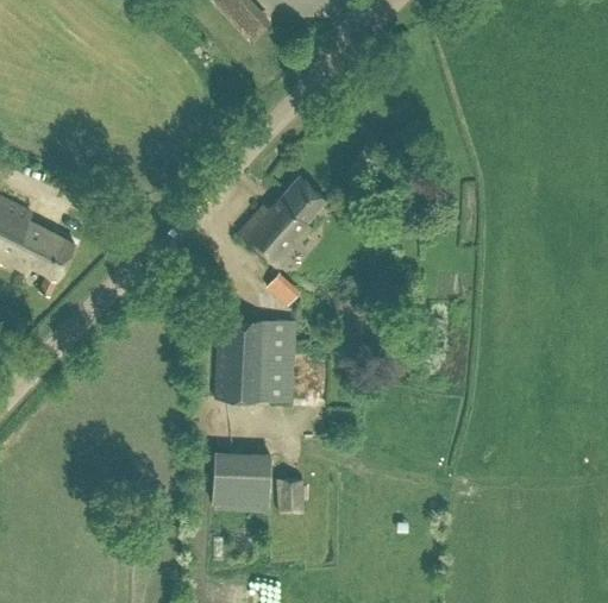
[(218,0),(250,39),(270,23),(252,0),(218,0)]
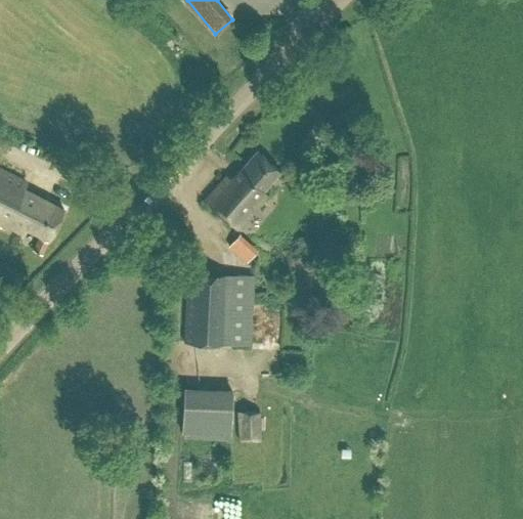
[(263,195),(280,175),(257,155),(231,183),(227,180),(206,204),(237,232),(267,199),(263,195)]
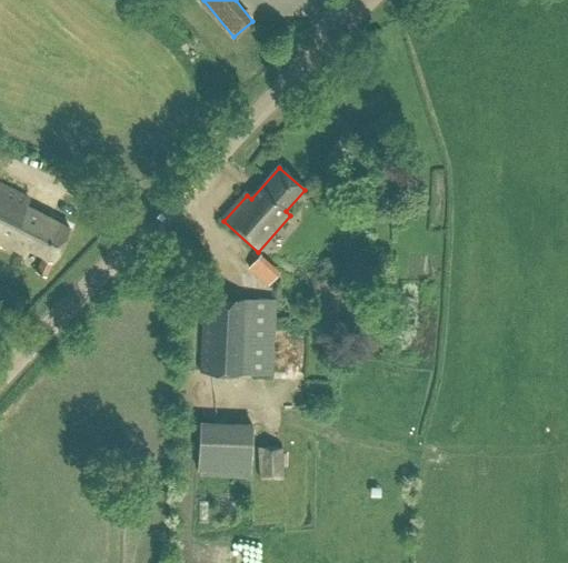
[(53,263),(70,231),(26,209),(29,202),(0,188),(0,244),(26,258),(29,251),(53,263)]
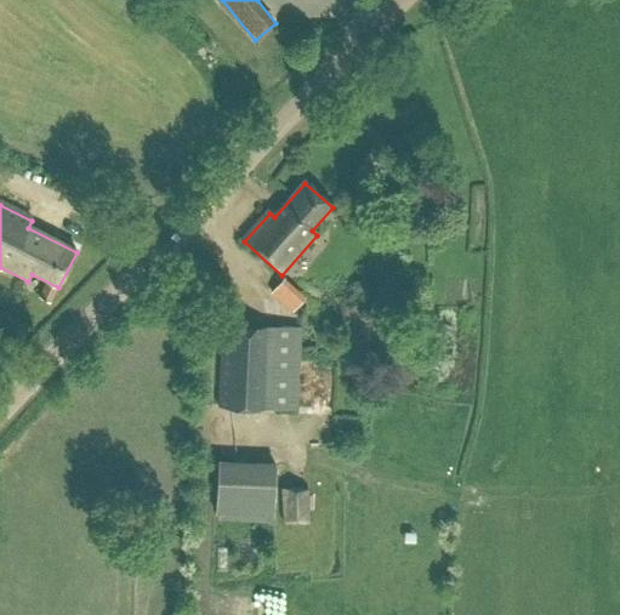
[(51,306),(58,290),(46,285),(39,300),(51,306)]
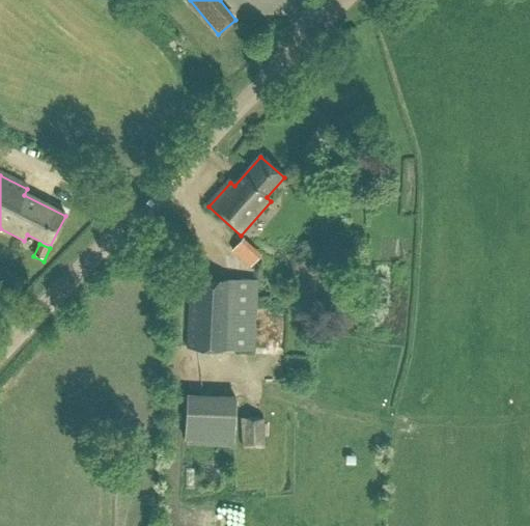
[(333,257),(319,257),(319,267),(333,268),(333,257)]
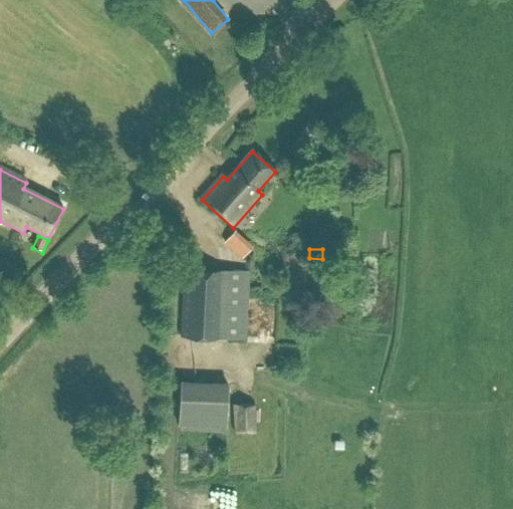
[(246,342),(250,274),(184,271),(180,339),(246,342)]
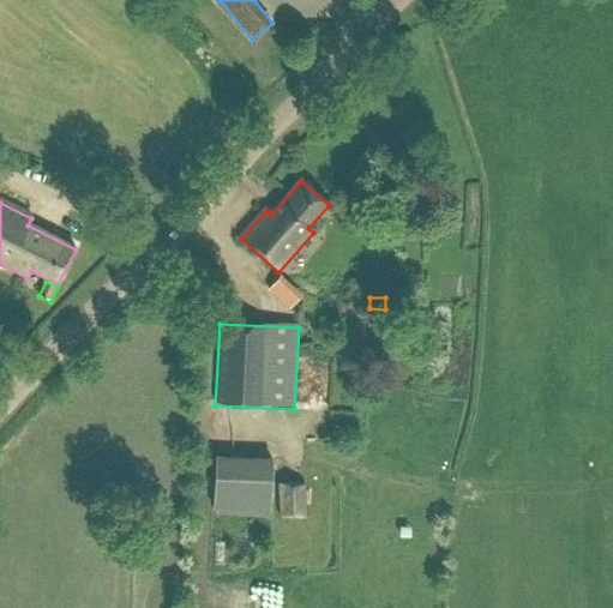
[(272,459),(216,456),(214,510),(224,511),(223,517),(265,519),(266,512),(270,513),(272,459)]
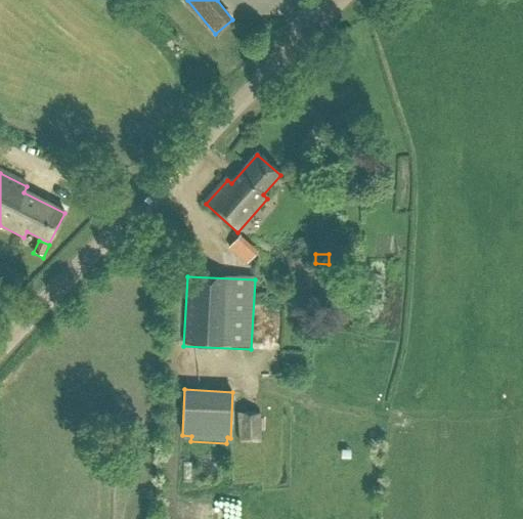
[(261,414),(237,414),(237,444),(262,444),(261,414)]
